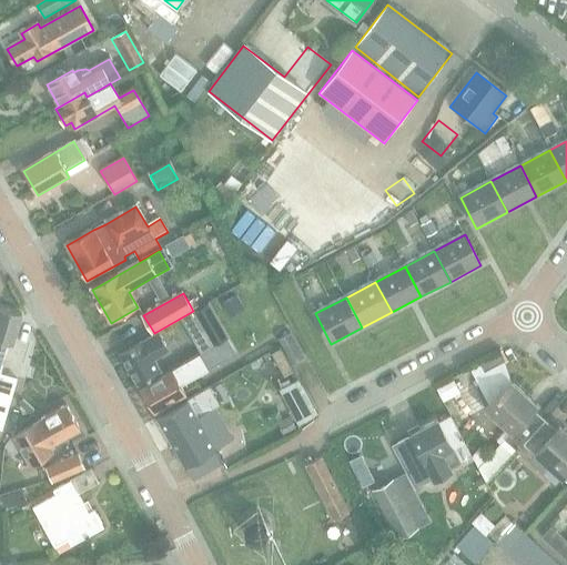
[(208,308),(194,315),(214,349),(226,341),(228,341),(208,308)]
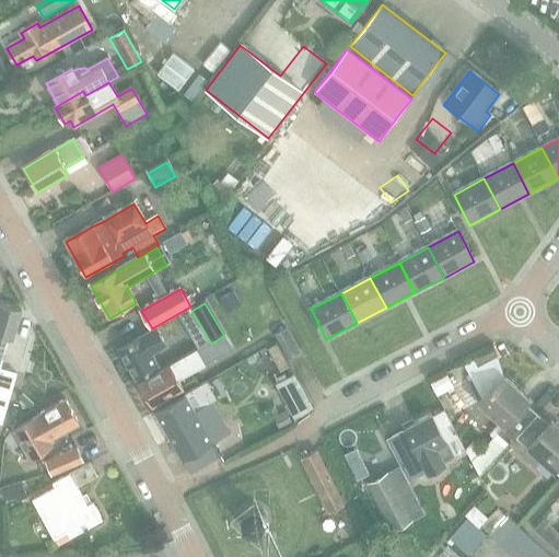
[(10,341),(12,343),(21,312),(0,305),(0,425),(15,375),(1,371),(10,341)]
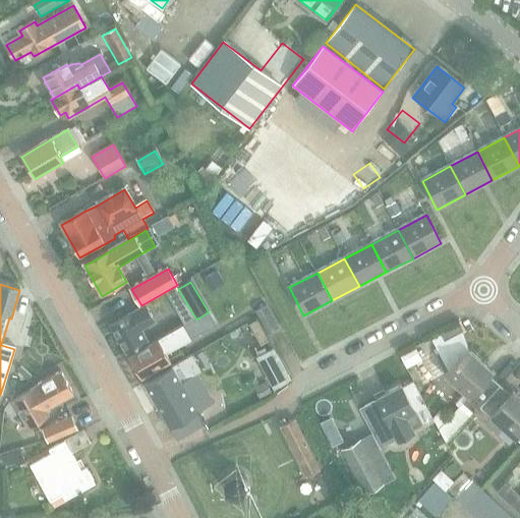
[(254,312),(268,336),(280,329),(267,305),(254,312)]
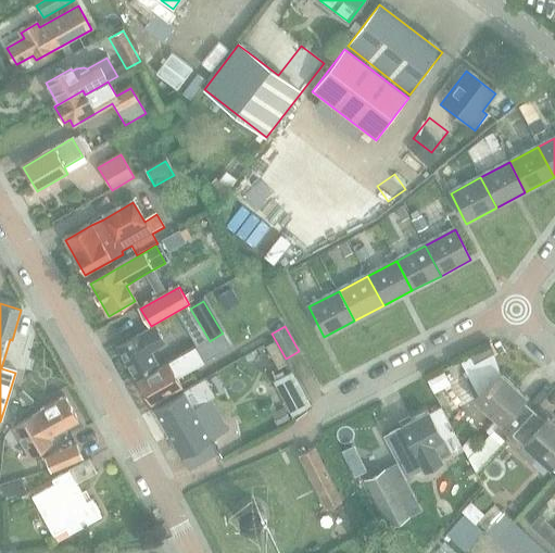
[(156,327),(118,349),(135,377),(158,364),(151,352),(166,343),(156,327)]
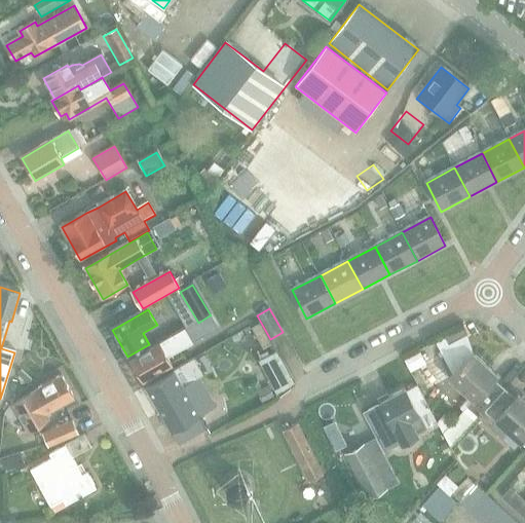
[(174,336),(130,362),(143,384),(173,367),(167,358),(181,349),(203,337),(196,324),(174,336)]
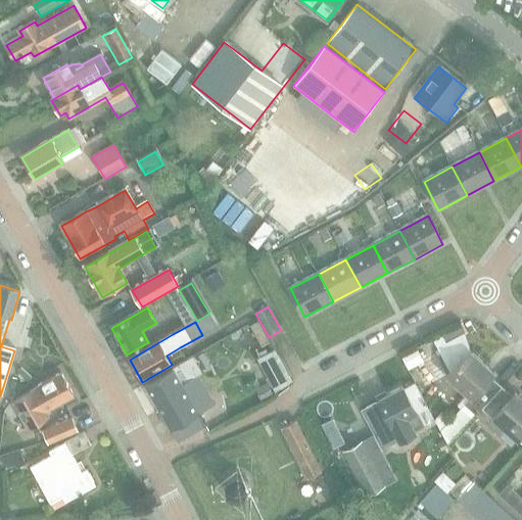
[(283,341),(265,350),(281,384),(299,375),(283,341)]
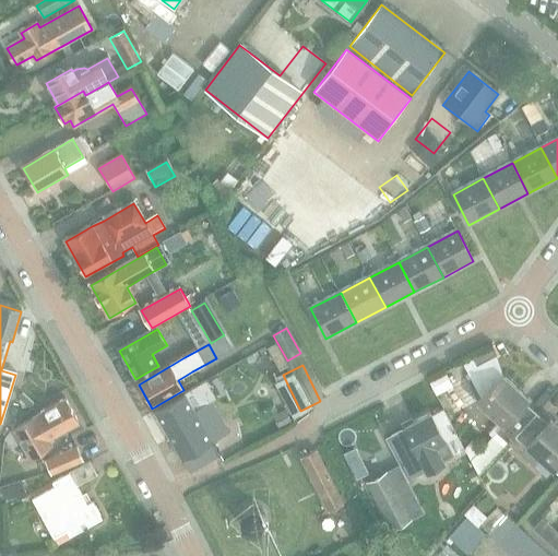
[(509,444),(534,416),(523,406),(529,400),(502,377),(478,404),(503,427),(498,434),(509,444)]
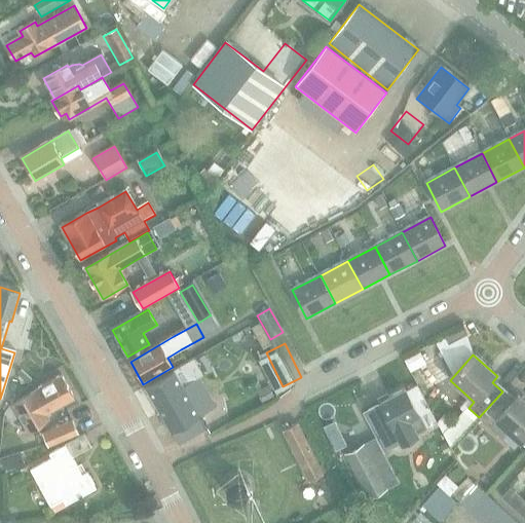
[(193,359),(174,371),(175,373),(183,387),(203,376),(193,359)]
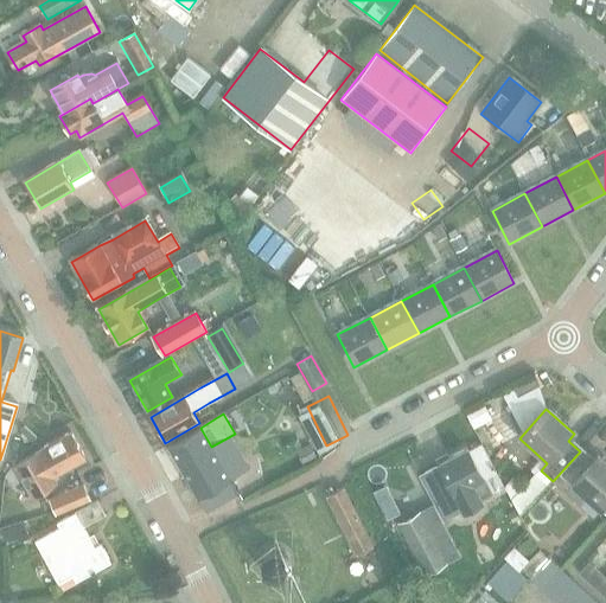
[(202,430),(170,449),(199,501),(206,513),(238,494),(211,447),(202,430)]
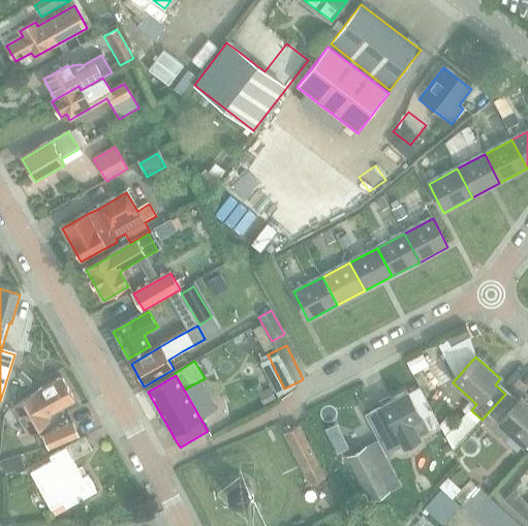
[(33,397),(13,408),(28,435),(48,424),(45,419),(74,402),(62,379),(32,396),(33,397)]
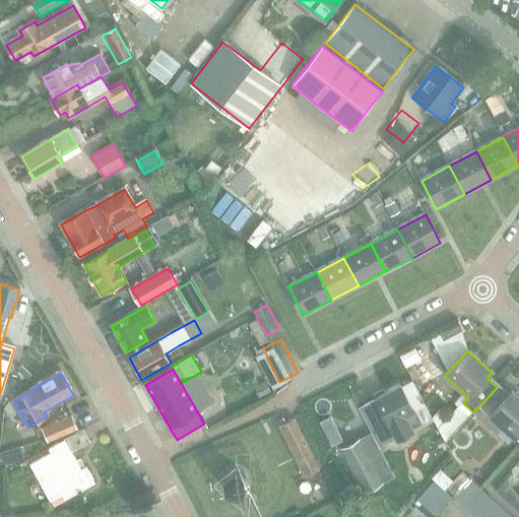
[(376,401),(361,409),(380,447),(396,439),(396,440),(413,432),(412,430),(422,425),(425,427),(434,423),(425,406),(412,383),(401,388),(400,386),(375,399),(376,401)]
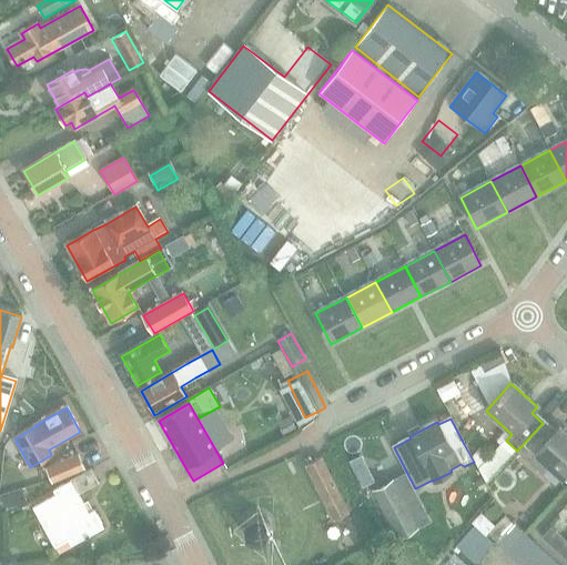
[(543,423),(517,451),(543,474),(549,468),(562,480),(566,473),(566,433),(559,427),(554,434),(543,423)]
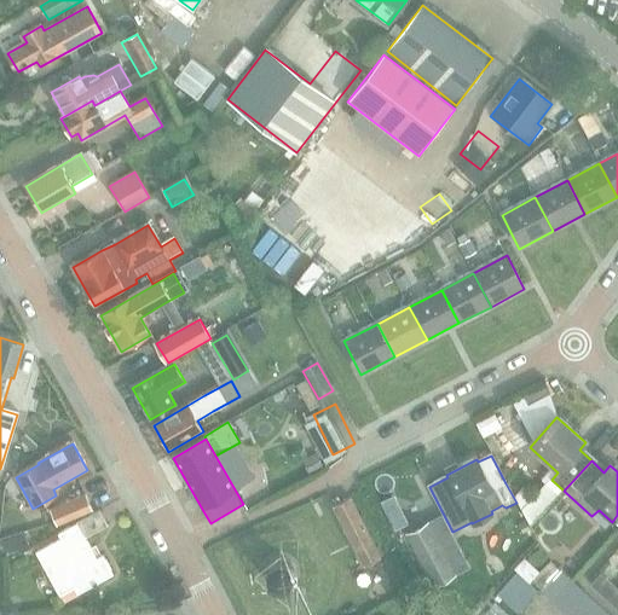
[(521,510),(532,528),(559,498),(544,486),(521,510)]
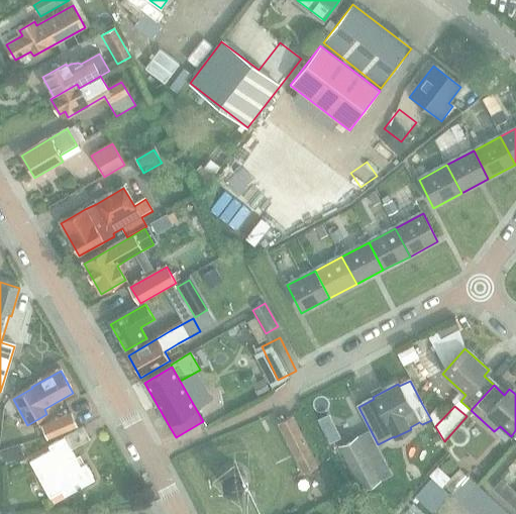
[(47,440),(77,427),(72,415),(41,428),(47,440)]
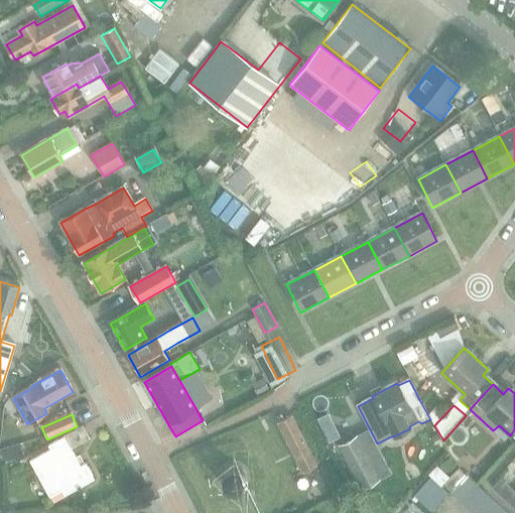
[(277,422),(303,473),(316,466),(291,415),(277,422)]
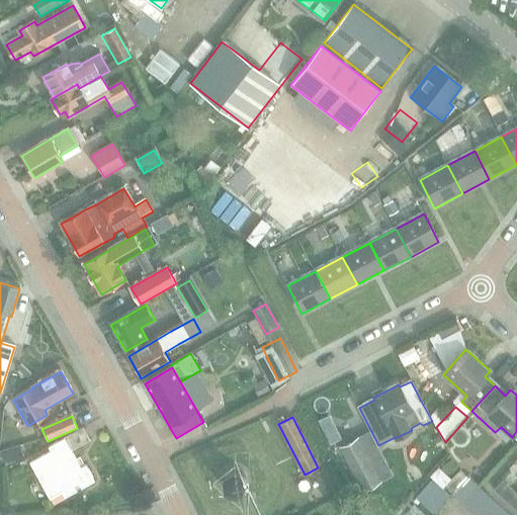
[(4,436),(8,451),(41,440),(36,425),(4,436)]
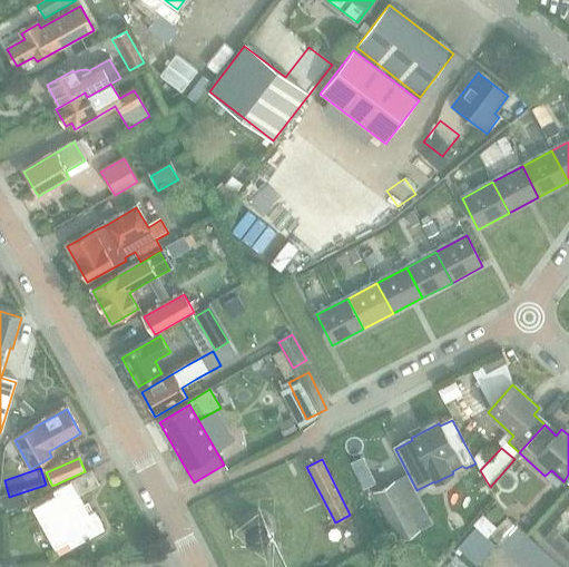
[(95,512),(88,516),(78,497),(99,486),(91,472),(54,494),(56,498),(32,510),(56,551),(68,544),(71,549),(104,530),(95,512)]
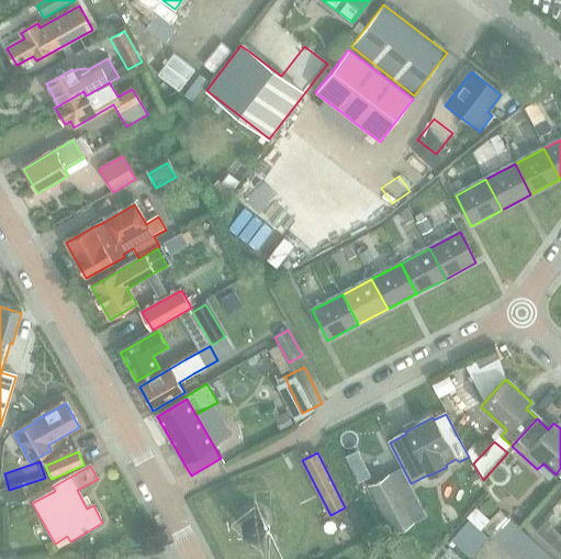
[(414,524),(389,477),(369,487),(394,534),(414,524)]
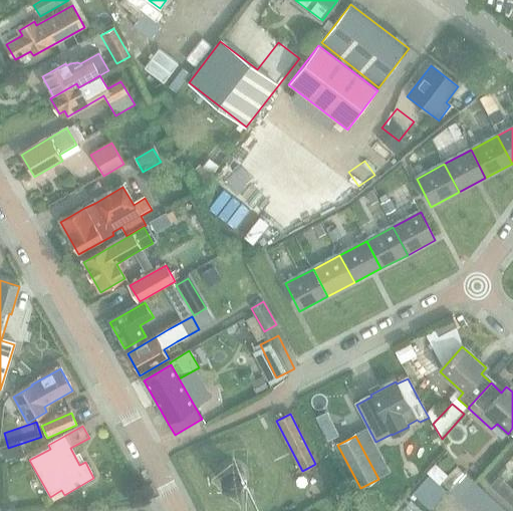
[(15,462),(25,458),(20,445),(2,452),(6,461),(14,458),(15,462)]
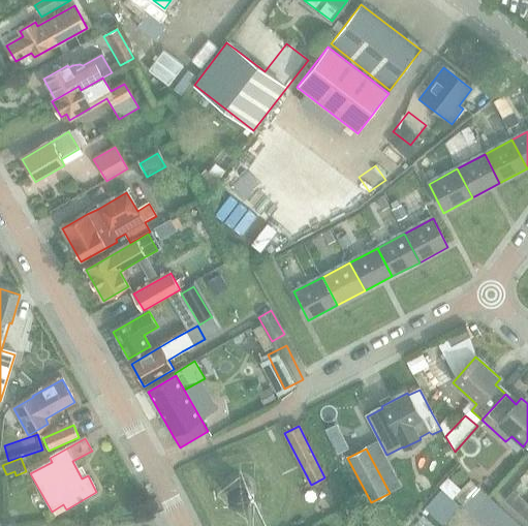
[(425,488),(440,478),(432,465),(416,474),(425,488)]
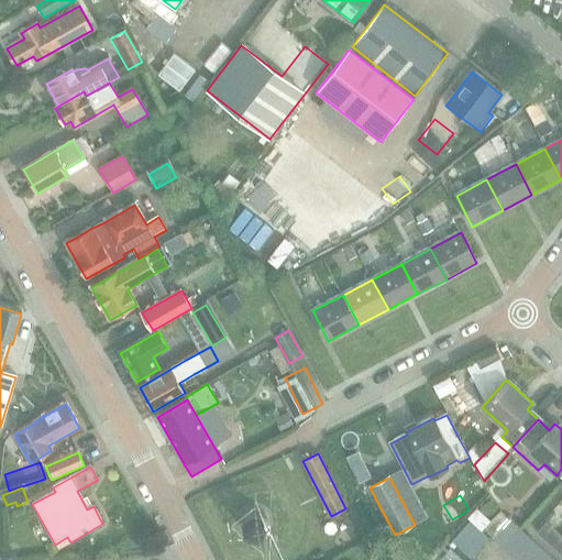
[(251,539),(254,539),(256,539),(259,539),(262,538),(264,537),(266,535),(267,533),(268,530),(270,528),(271,526),(271,523),(270,520),(270,518),(268,516),(266,514),(264,512),(262,511),(260,509),(257,508),(254,508),(252,508),(250,509),(246,511),(242,515),(239,523),(240,529),(244,536),(246,537),(249,538),(251,539)]
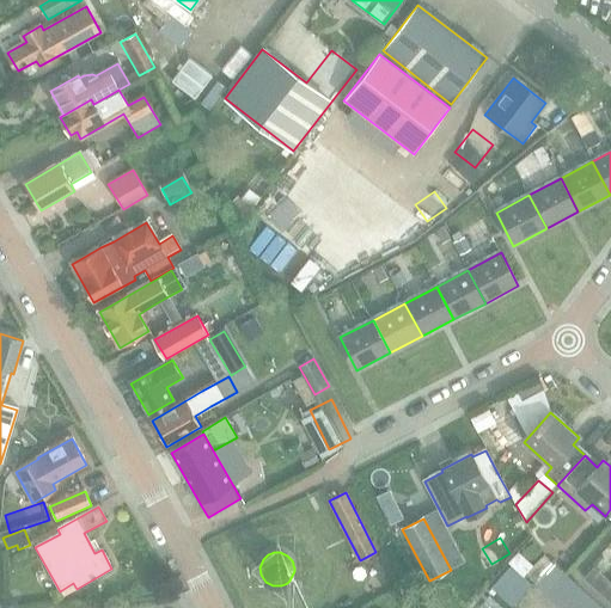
[(549,595),(567,576),(555,565),(537,585),(549,595)]
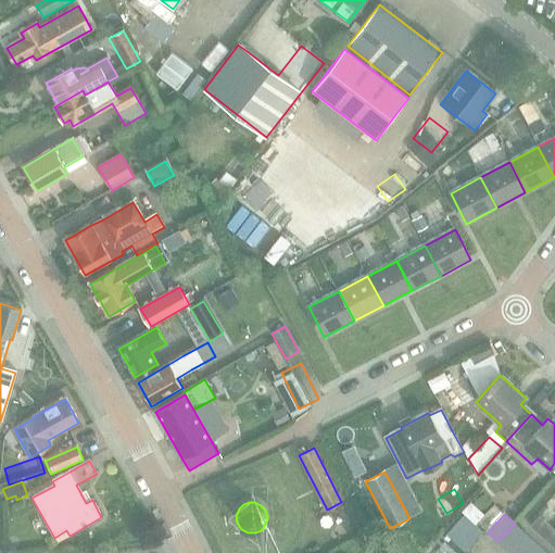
[(456,527),(474,543),(483,533),(465,517),(456,527)]
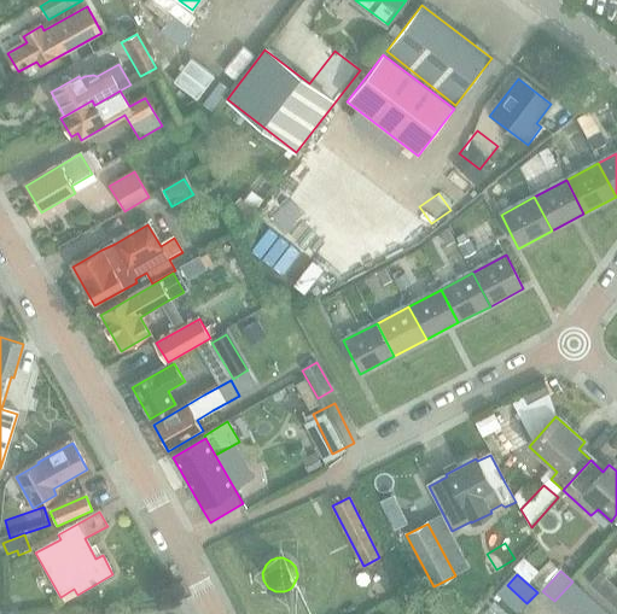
[(607,602),(616,592),(616,590),(599,574),(591,586),(607,602)]
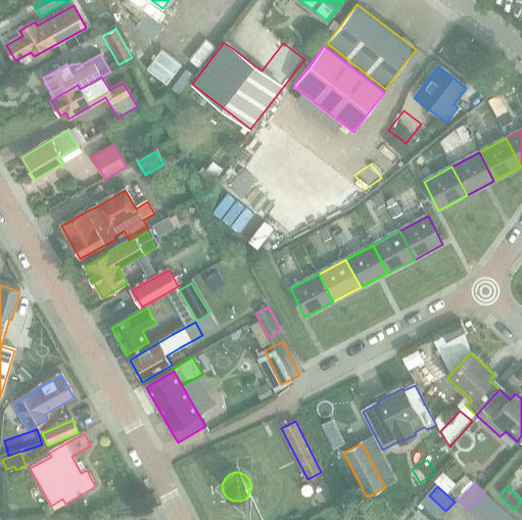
[(478,518),(493,501),(484,492),(469,509),(478,518)]
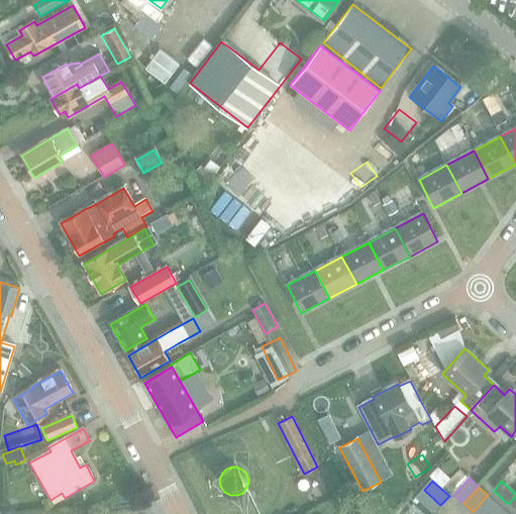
[(433,513),(440,505),(424,490),(416,500),(431,513),(433,513)]
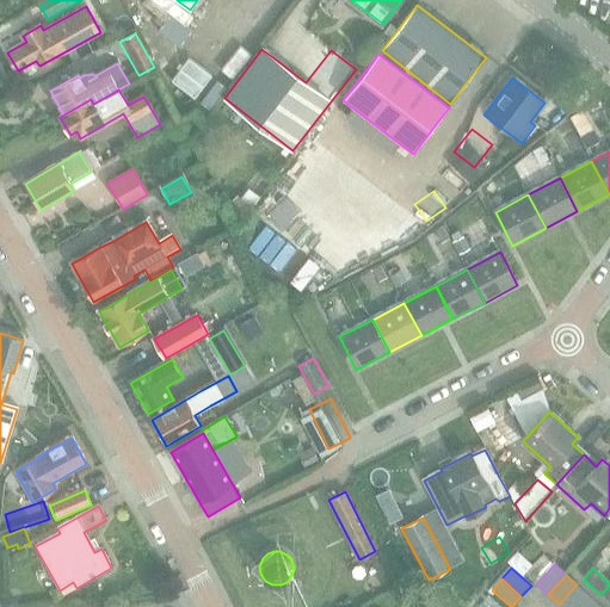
[(575,606),(587,594),(577,584),(559,605),(560,606),(575,606)]
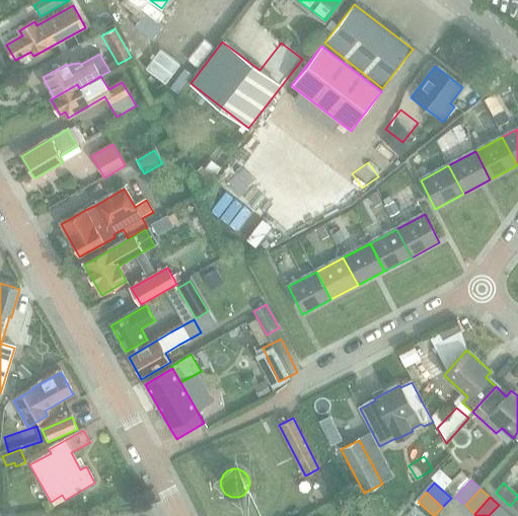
[(507,515),(508,514),(499,505),(489,515),(507,515)]
